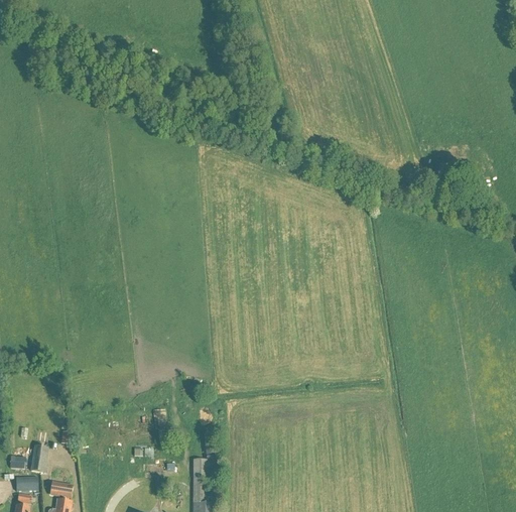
[(34,444),(31,466),(30,470),(46,472),(48,463),(46,463),(48,446),(34,444)]
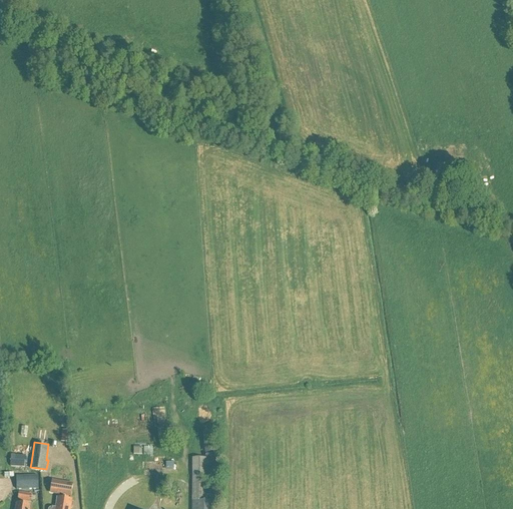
[(25,454),(11,454),(11,463),(25,463),(25,454)]
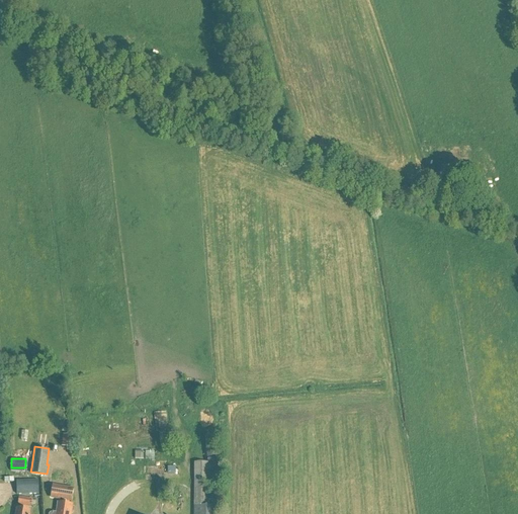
[(206,492),(206,459),(194,459),(193,492),(206,492)]
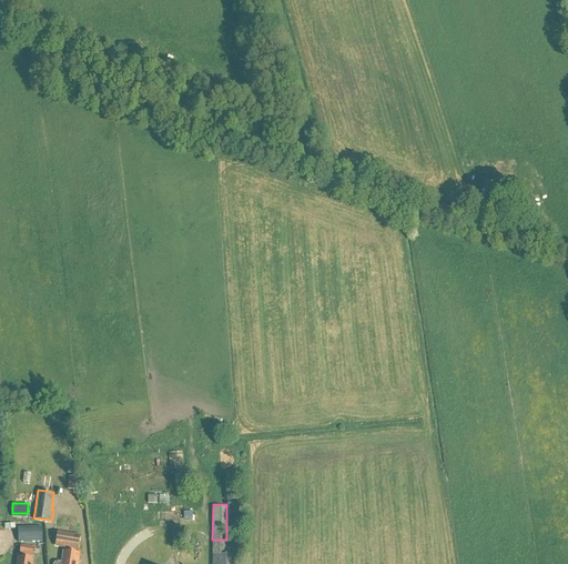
[(18,539),(42,539),(42,524),(18,524),(18,539)]
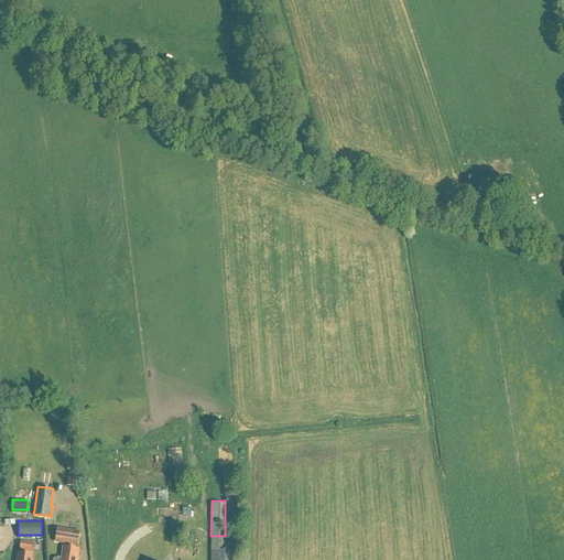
[(82,530),(60,526),(57,537),(67,539),(66,545),(62,544),(61,556),(57,555),(55,556),(53,557),(52,559),(76,559),(78,546),(73,546),(74,540),(79,540),(82,530)]
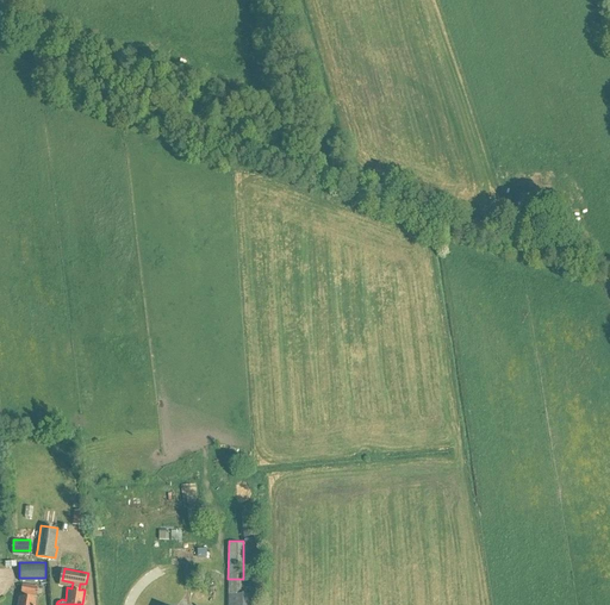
[(174,574),(174,578),(169,578),(169,587),(181,587),(181,574),(174,574)]
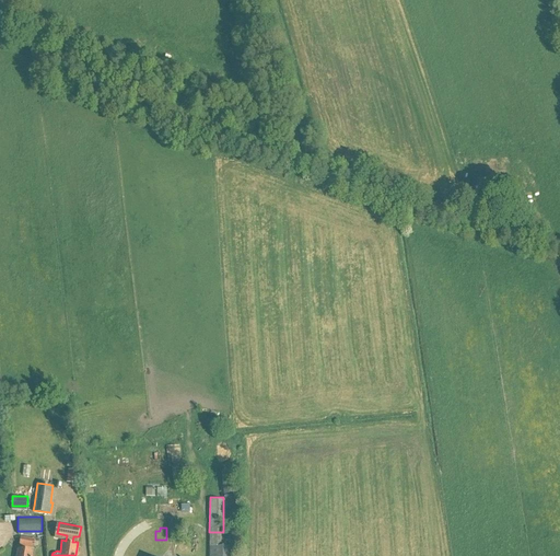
[(223,532),(209,532),(209,555),(234,555),(235,544),(223,544),(223,532)]
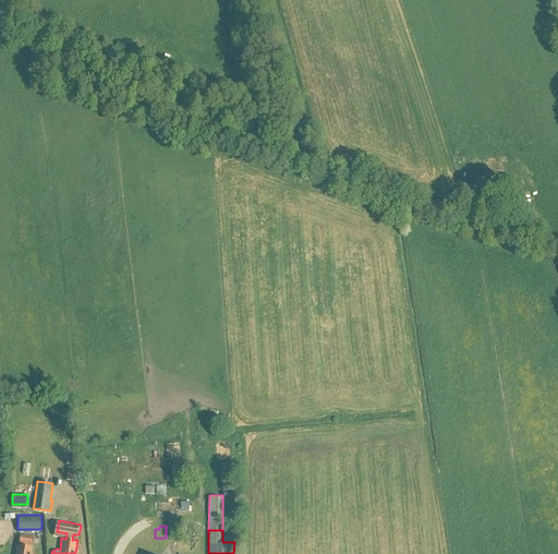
[(19,541),(33,544),(34,534),(20,532),(19,541)]
